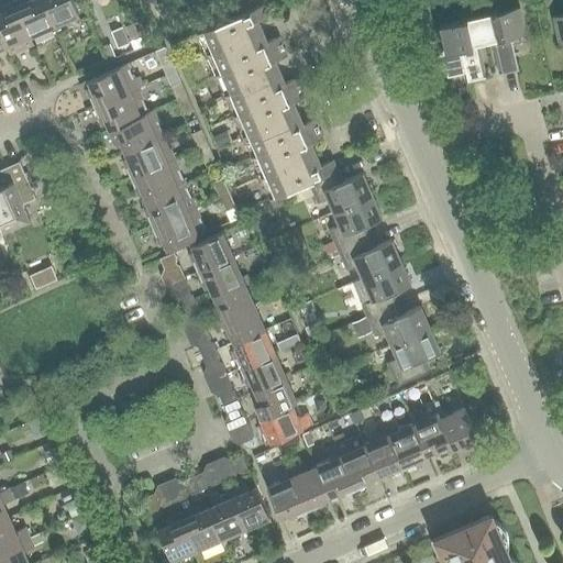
[(15,0),(14,1),(30,37),(54,26),(42,0),(15,0)]
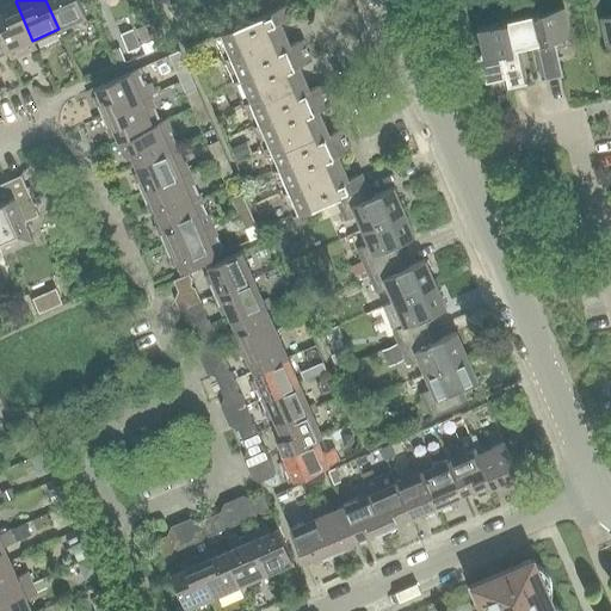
[(45,0),(59,29),(86,17),(79,0),(45,0)]
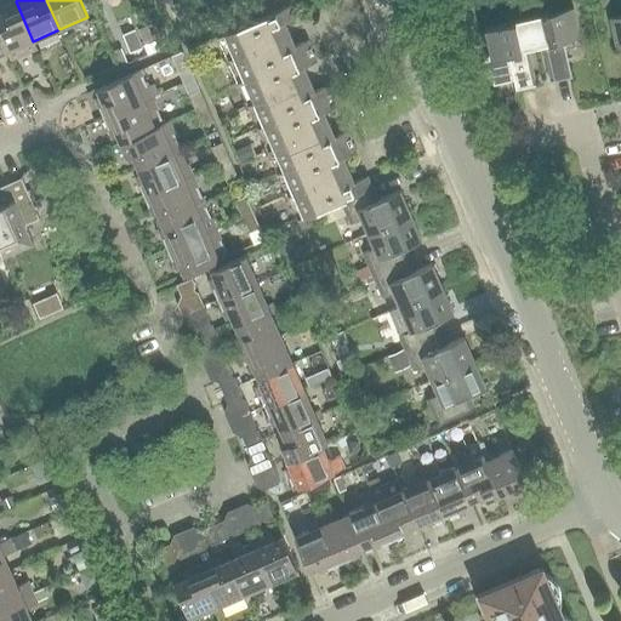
[(0,36),(6,52),(11,61),(36,50),(33,41),(16,1),(0,7),(0,36)]
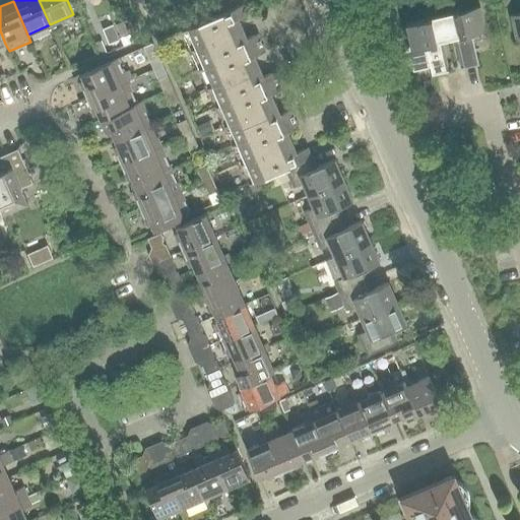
[(182,31),(199,70),(262,43),(261,40),(260,41),(258,35),(243,41),(234,20),(249,13),(245,4),(182,31)]
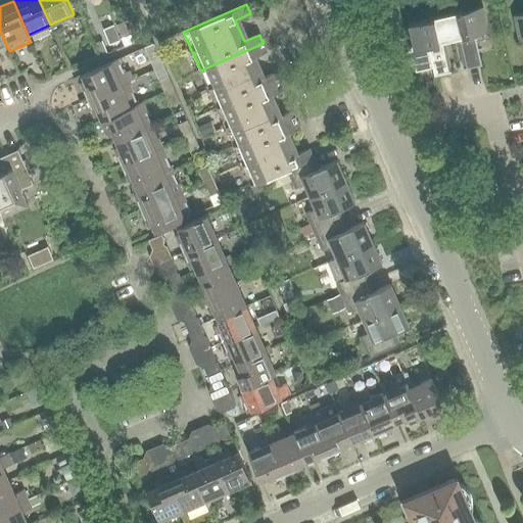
[(483,7),(445,15),(452,41),(458,40),(460,48),(462,48),(465,60),(463,61),(464,69),(481,65),(475,36),(488,33),(483,7)]
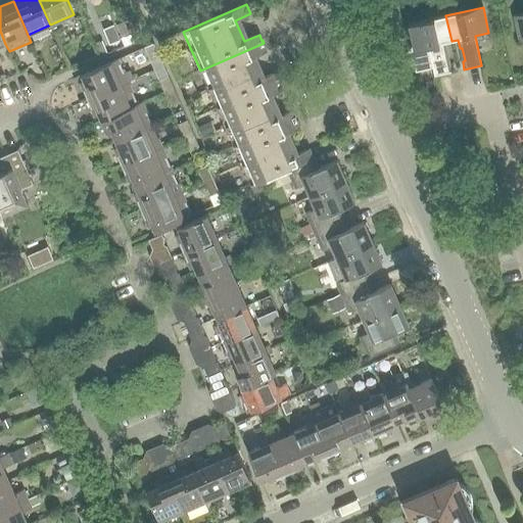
[(151,15),(155,27),(164,24),(159,12),(151,15)]
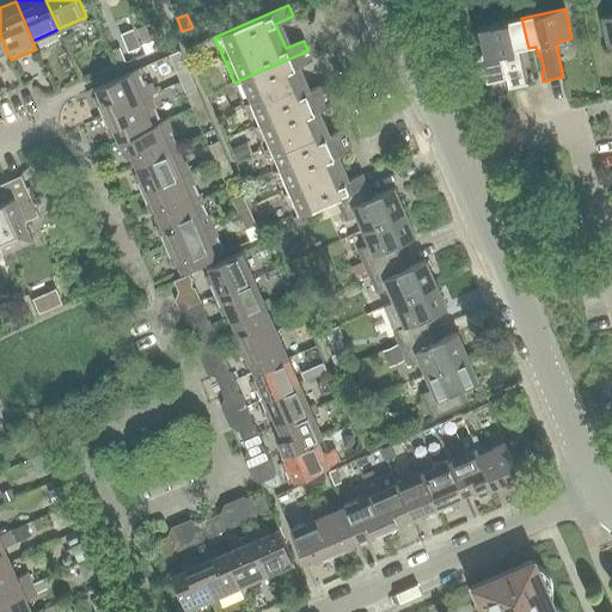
[(459,29),(456,14),(442,18),(446,32),(459,29)]
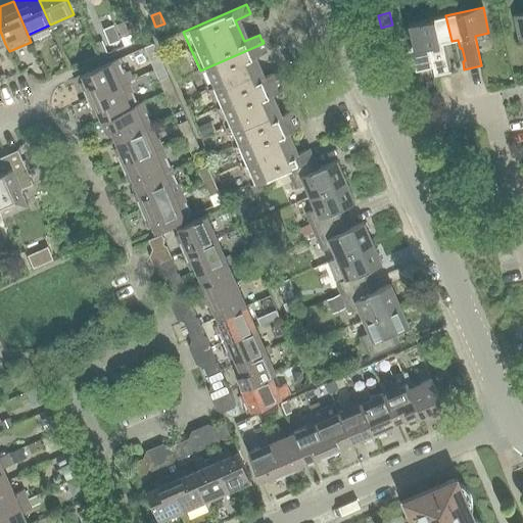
[(522,13),(514,16),(519,41),(522,40),(522,13)]
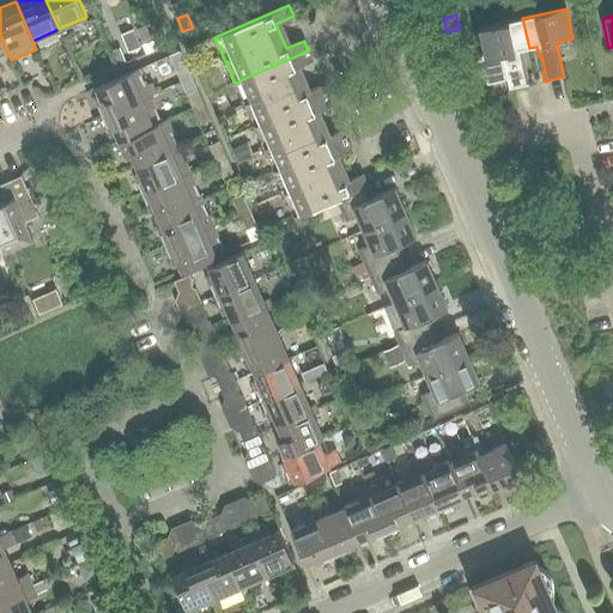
[(521,49),(529,48),(522,18),(478,29),(485,58),(475,66),(489,82),(507,77),(509,90),(529,85),(527,74),(525,76),(521,60),(523,60),(521,49)]
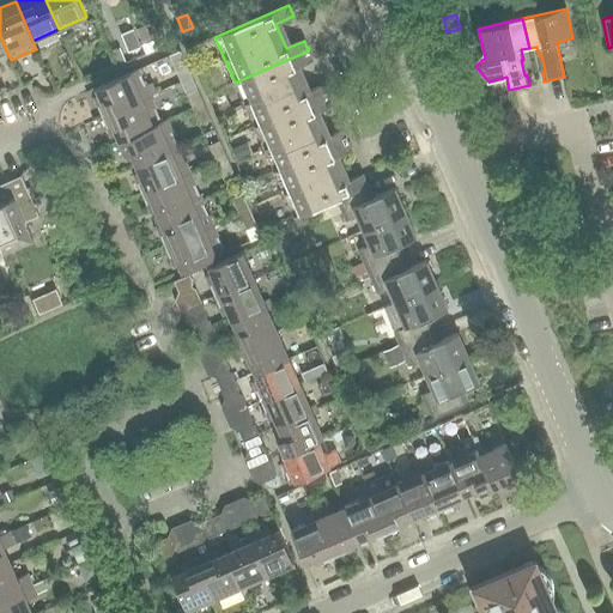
[(144,44),(151,41),(145,26),(137,30),(144,44)]
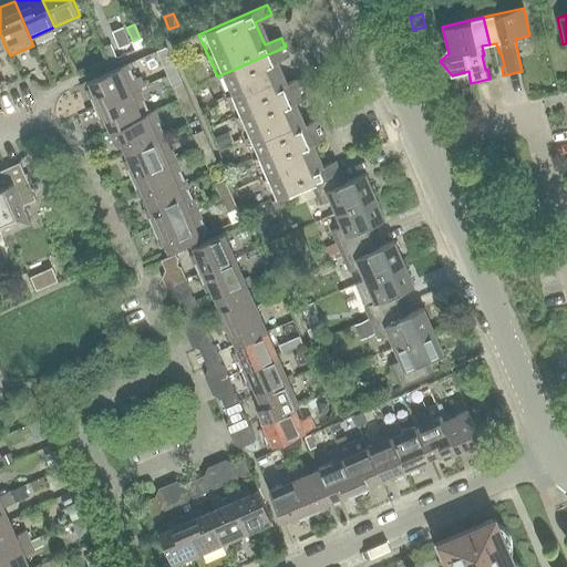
[(112,32),(119,49),(130,44),(122,29),(112,32)]
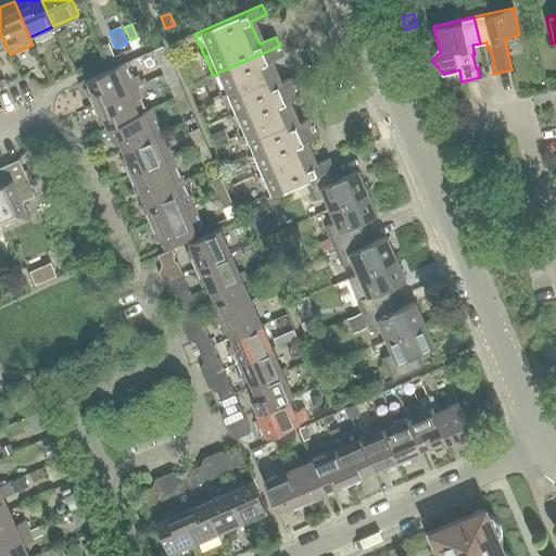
[(213,75),(230,115),(298,86),(297,83),(295,84),(293,77),(277,85),(267,62),(283,55),(280,49),(281,49),(280,46),(213,75)]
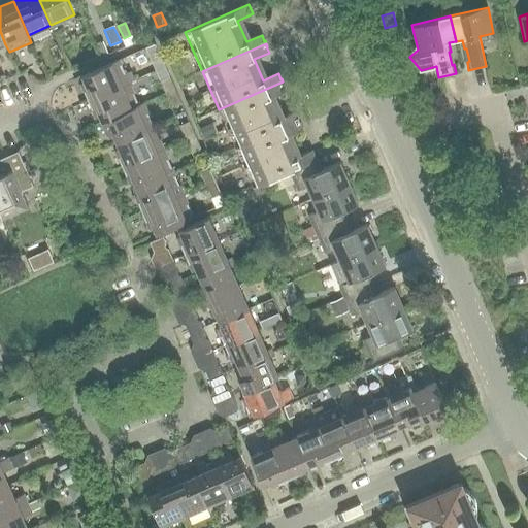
[(155,44),(145,48),(152,62),(161,58),(155,44)]
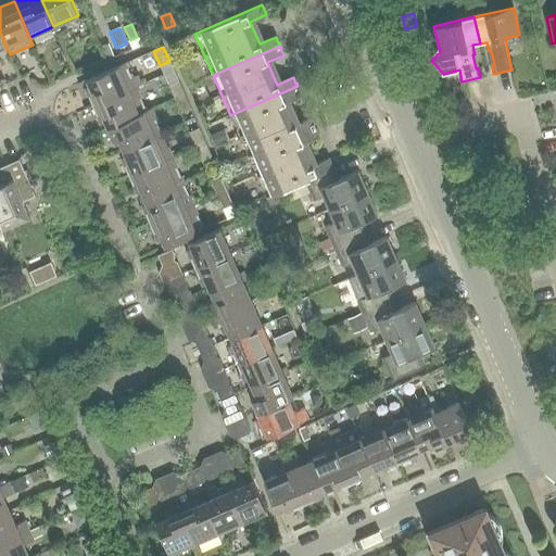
[(137,88),(126,63),(87,80),(89,87),(85,89),(92,106),(137,88)]
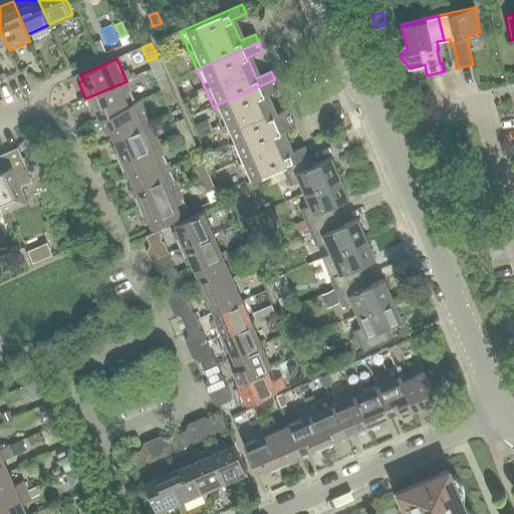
[(162,92),(171,88),(165,75),(157,79),(162,92)]
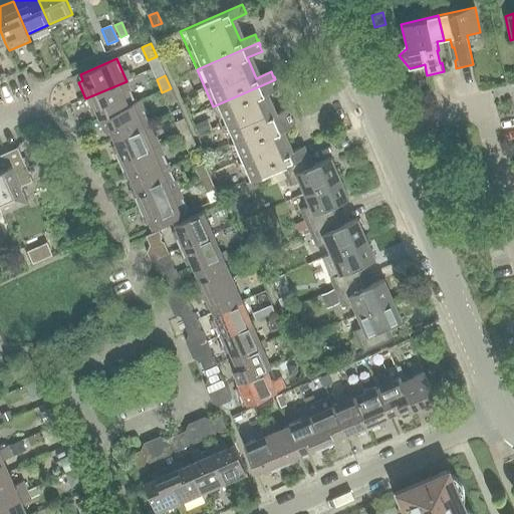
[(213,106),(229,145),(292,117),(290,114),(287,109),(272,115),(263,94),(278,88),(276,82),(275,79),(213,106)]
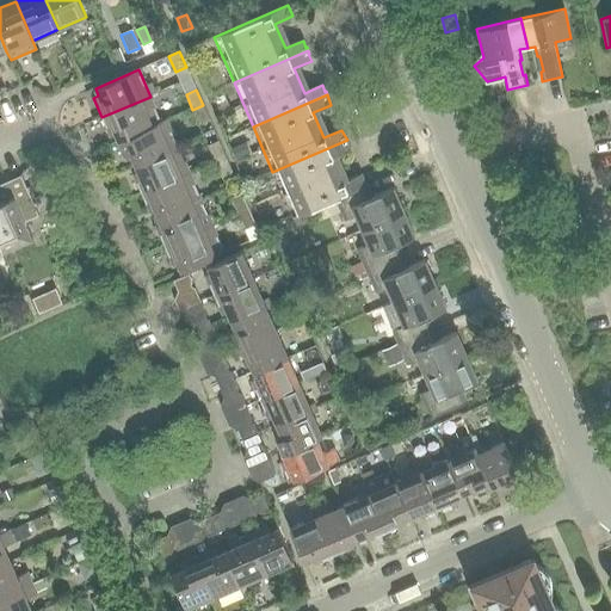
[(116,135),(118,142),(161,123),(161,122),(150,97),(102,117),(110,137),(116,135)]
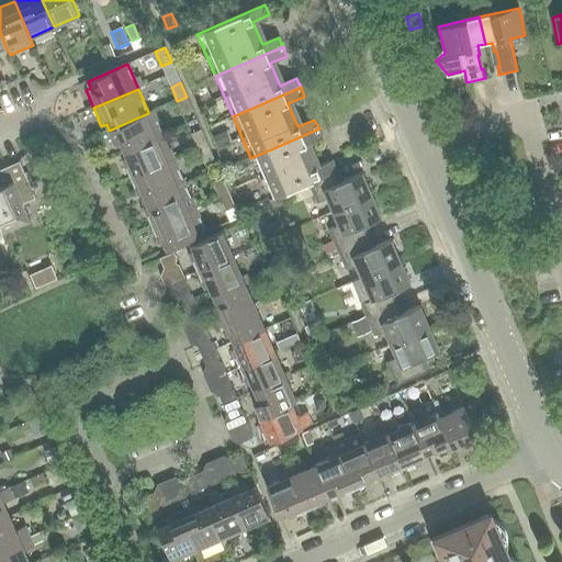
[(187,97),(177,101),(183,115),(192,111),(187,97)]
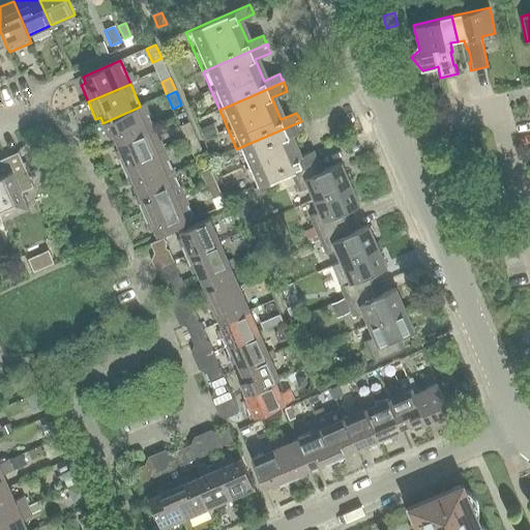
[(144,104),(140,106),(140,107),(102,123),(110,140),(115,138),(117,144),(154,127),(144,104)]
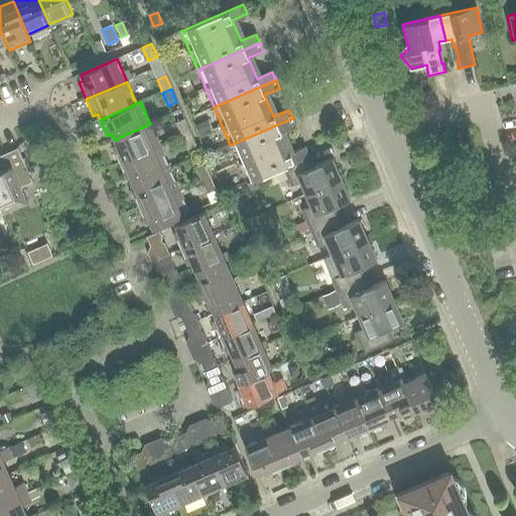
[(294,120),(293,118),(230,145),(247,183),(283,167),(308,156),(304,147),(290,153),(281,133),(295,126),(293,121),(294,120)]
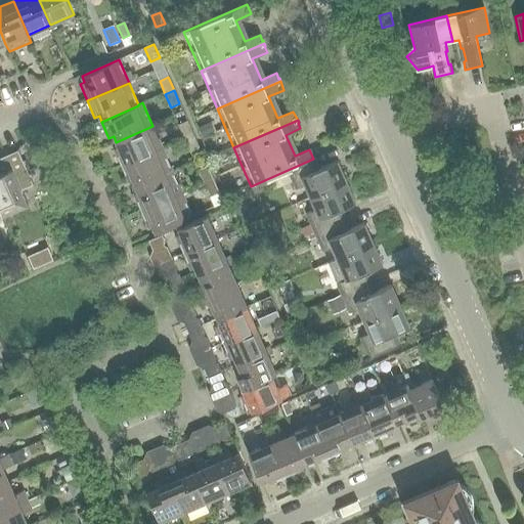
[(178,126),(184,140),(193,135),(187,122),(178,126)]
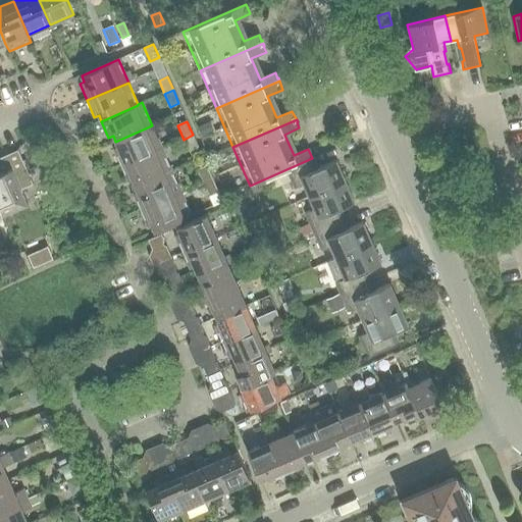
[(198,127),(202,136),(214,131),(210,122),(198,127)]
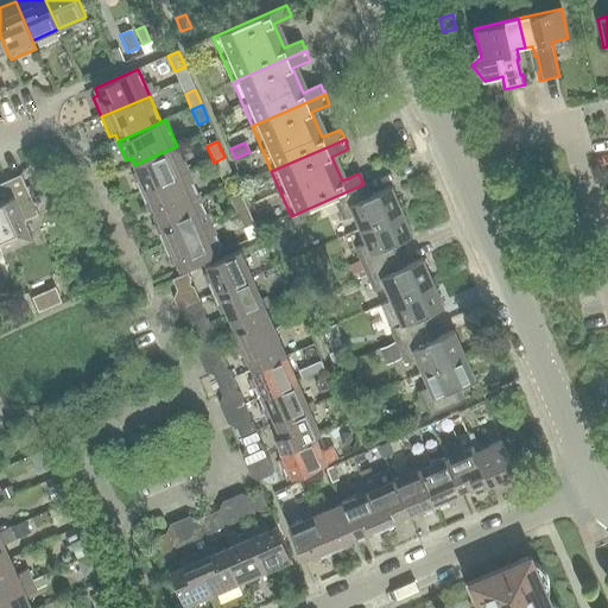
[(132,173),(141,192),(189,172),(177,146),(134,165),(138,171),(132,173)]
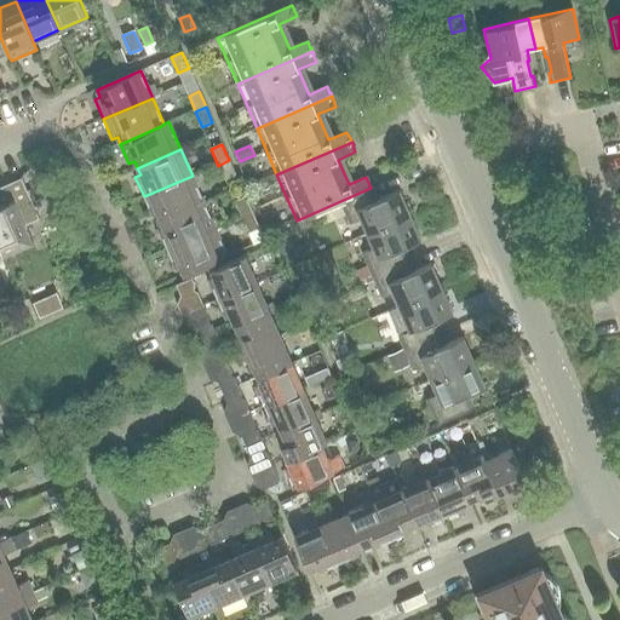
[(229,160),(218,166),(224,182),(236,177),(229,160)]
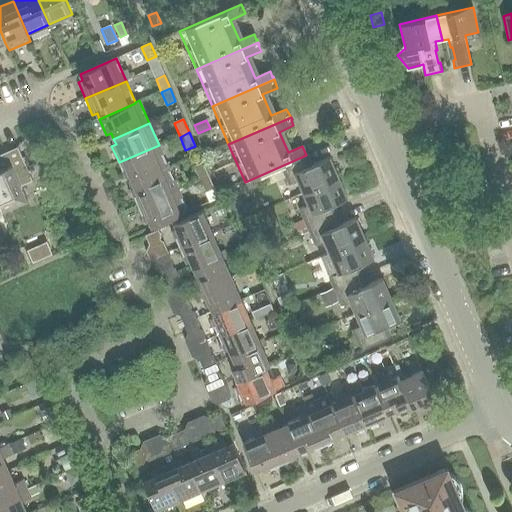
[(168,167),(159,145),(119,162),(126,179),(130,177),(133,183),(168,167)]
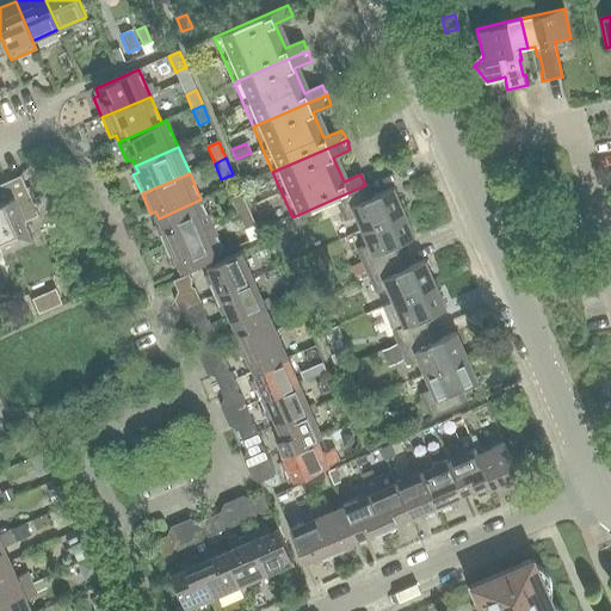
[(0,241),(5,252),(32,239),(25,222),(39,216),(22,176),(6,181),(8,186),(0,190),(0,241)]
